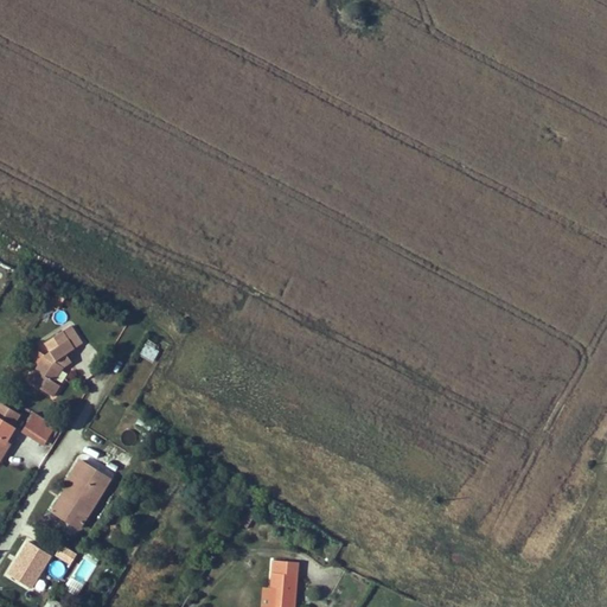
[(58,308),(64,299),(56,294),(50,304),(58,308)]
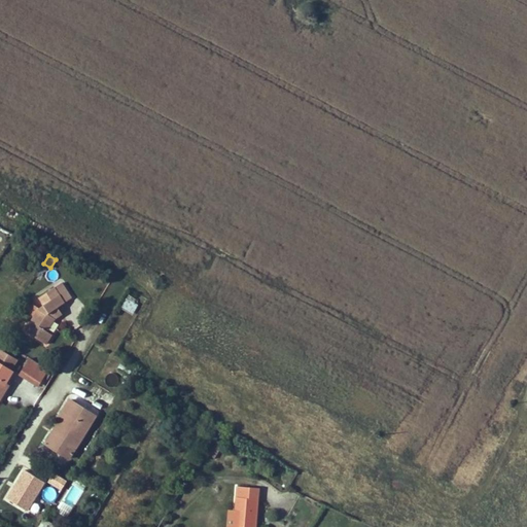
[(72,297),(62,282),(55,287),(65,303),(72,297)]
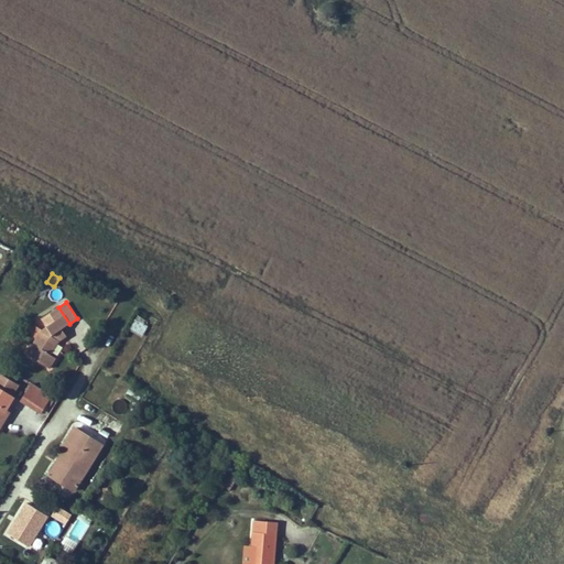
[(67,336),(62,328),(69,324),(58,307),(42,318),(47,326),(42,329),(36,338),(26,354),(50,368),(56,358),(51,355),(60,342),(67,336)]
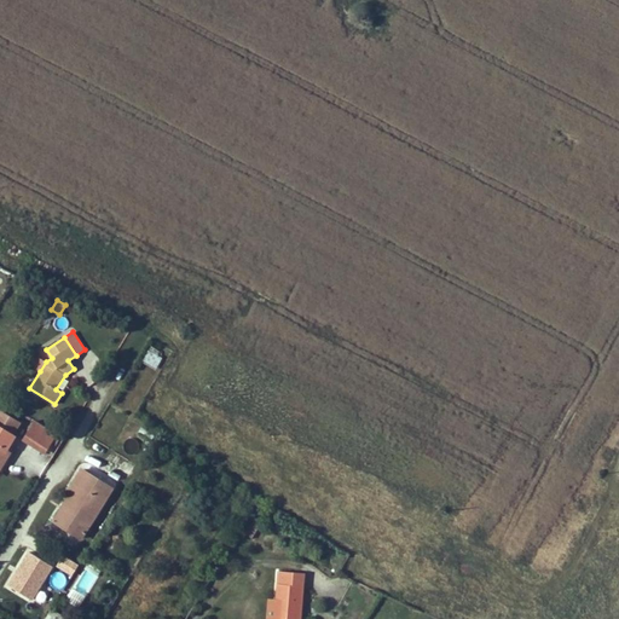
[(157,368),(162,358),(149,351),(143,359),(157,368)]
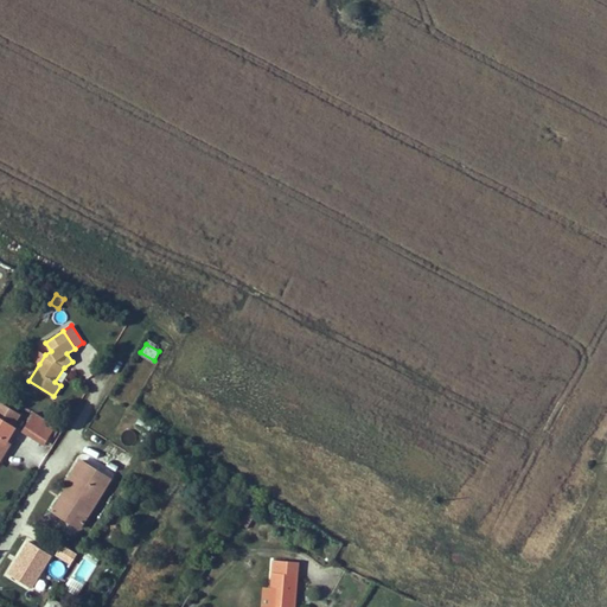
[(39,364),(45,355),(37,350),(31,359),(39,364)]
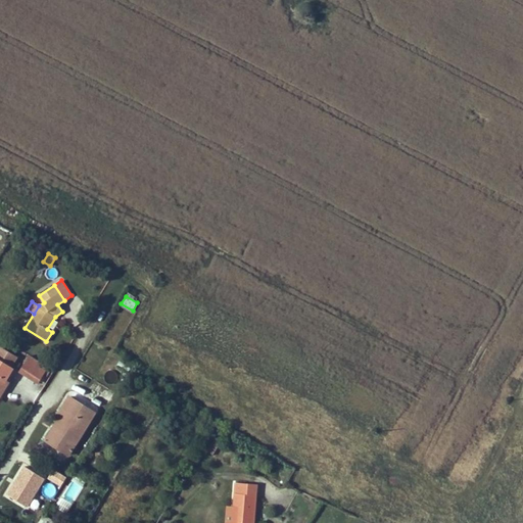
[(115,329),(120,322),(114,319),(110,327),(115,329)]
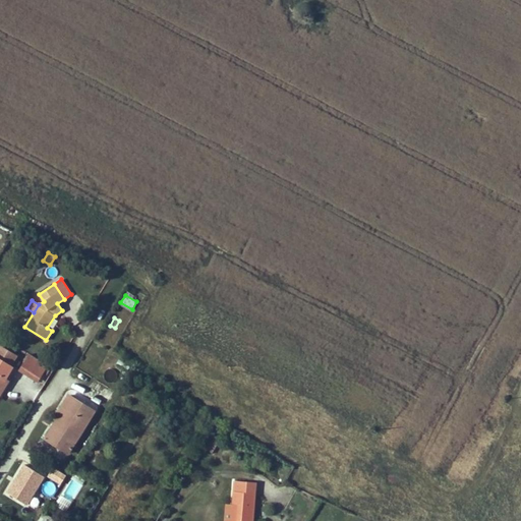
[(0,393),(0,394),(8,381),(5,379),(12,367),(10,366),(16,356),(0,346),(0,393)]
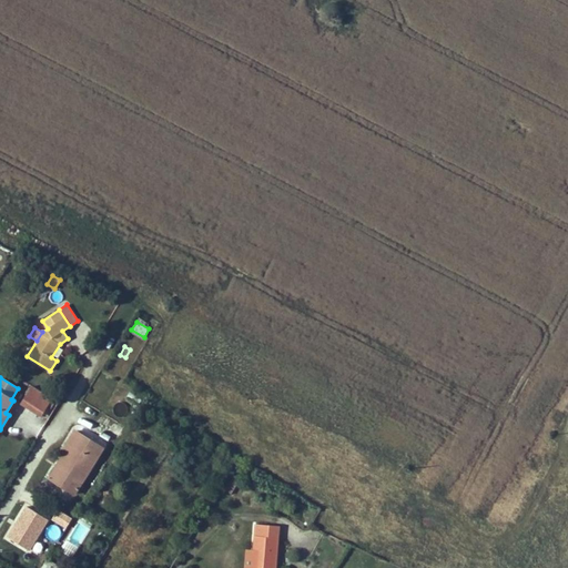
[(41,415),(51,398),(32,386),(22,403),(41,415)]
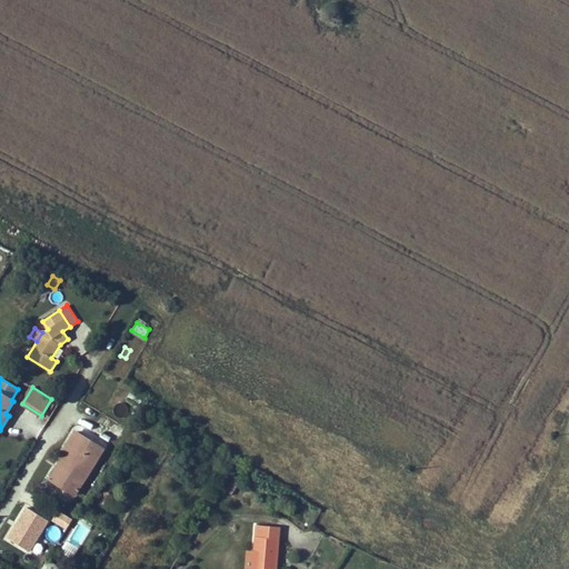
[(143,399),(131,391),(127,397),(139,405),(143,399)]
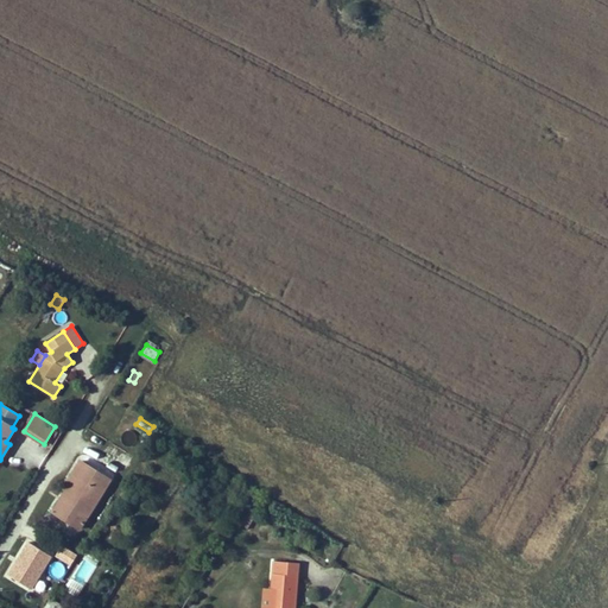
[(122,443),(133,445),(137,434),(126,431),(122,443)]
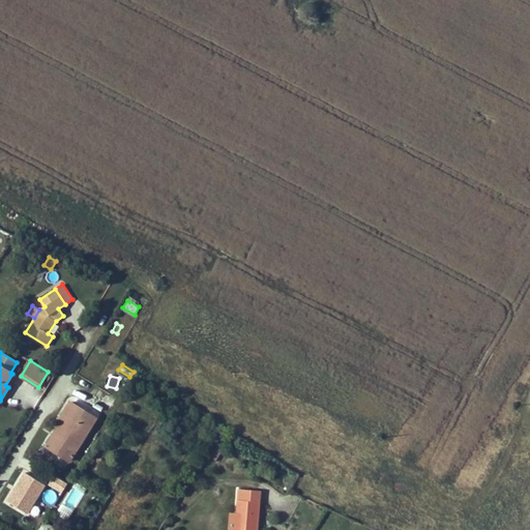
[(69,461),(96,418),(70,402),(59,420),(61,421),(54,433),(62,437),(54,451),(69,461)]
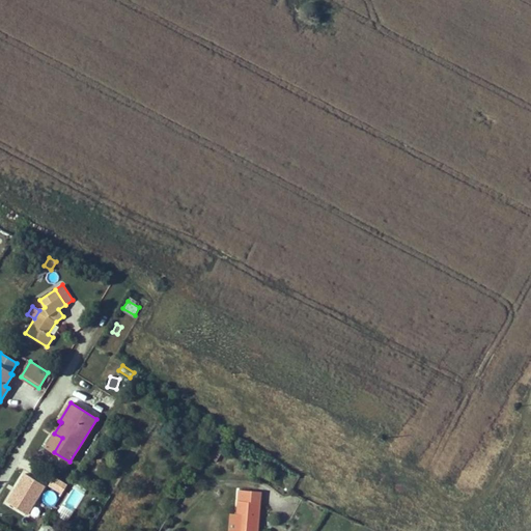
[(189,438),(194,425),(186,421),(178,435),(188,439),(189,438)]
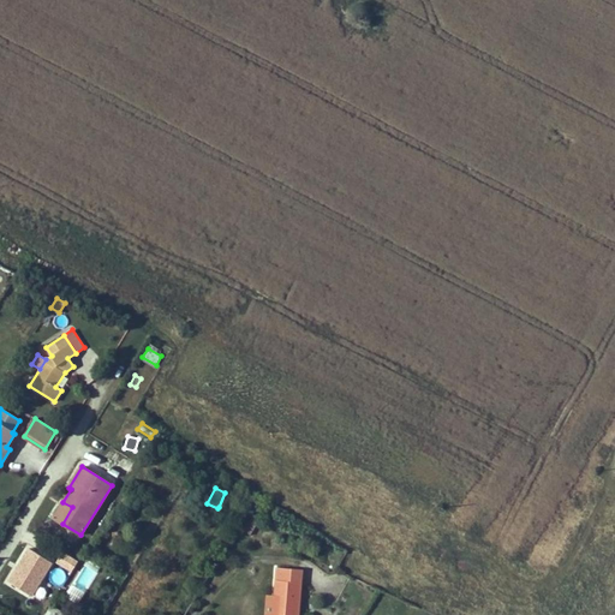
[(228,512),(236,499),(225,493),(219,507),(228,512)]
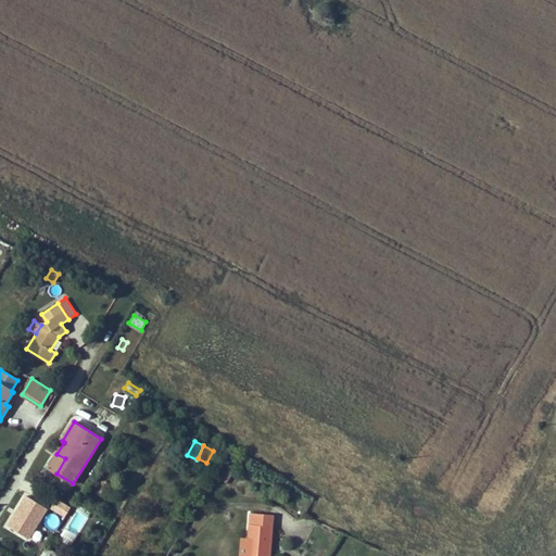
[(235,460),(240,451),(235,447),(225,463),(228,465),(232,458),(235,460)]
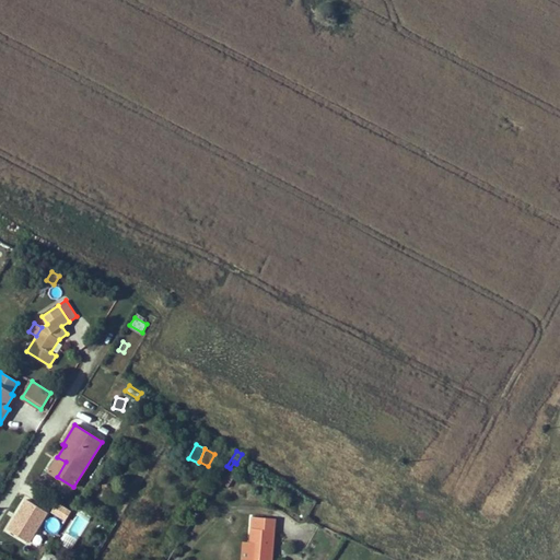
[(57,477),(66,462),(57,457),(48,471),(57,477)]
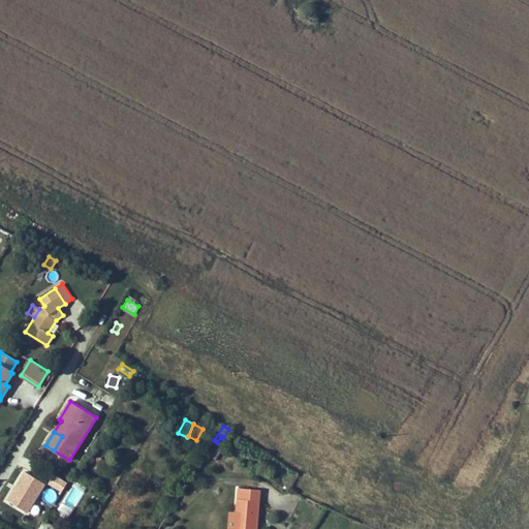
[(215,460),(222,448),(216,444),(209,456),(215,460)]
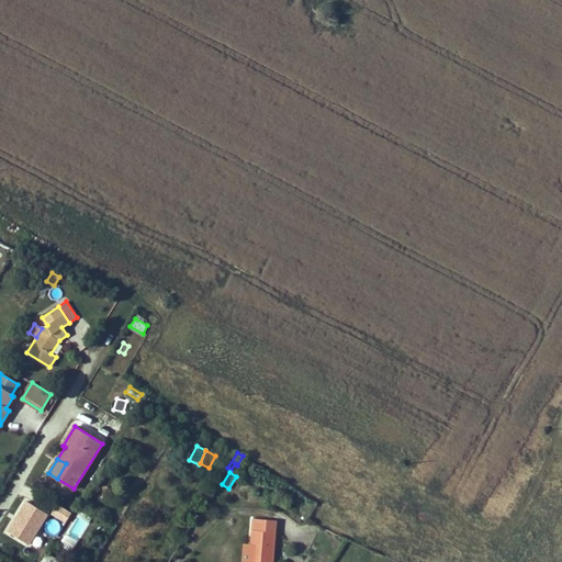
[(31,547),(47,513),(22,501),(6,535),(31,547)]
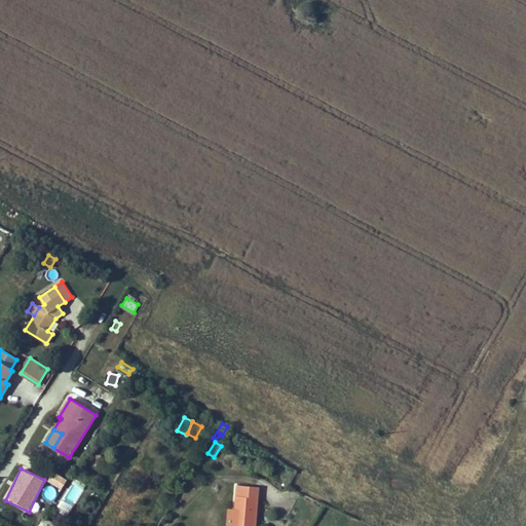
[(255,525),(258,487),(237,485),(235,511),(233,525),(255,525)]
